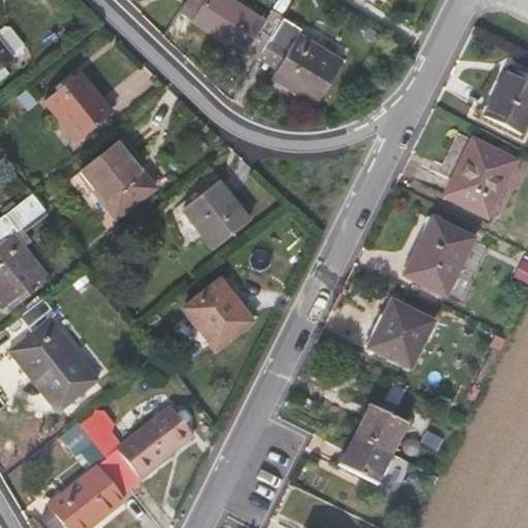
[(185,0),(178,11),(192,20),(204,0),(185,0)]
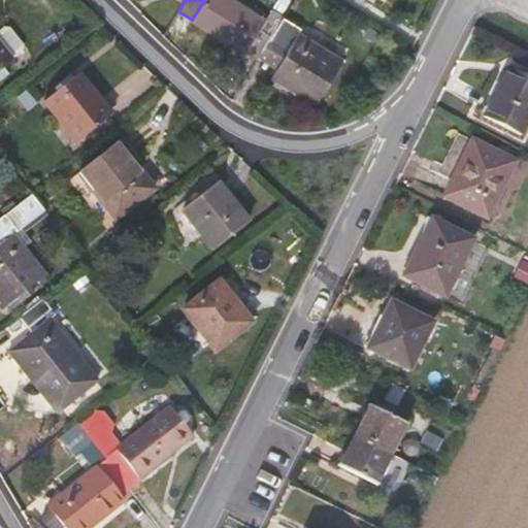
[(254,14),(229,0),(204,0),(192,20),(258,61),(261,57),(270,41),(285,19),(261,3),(254,14)]
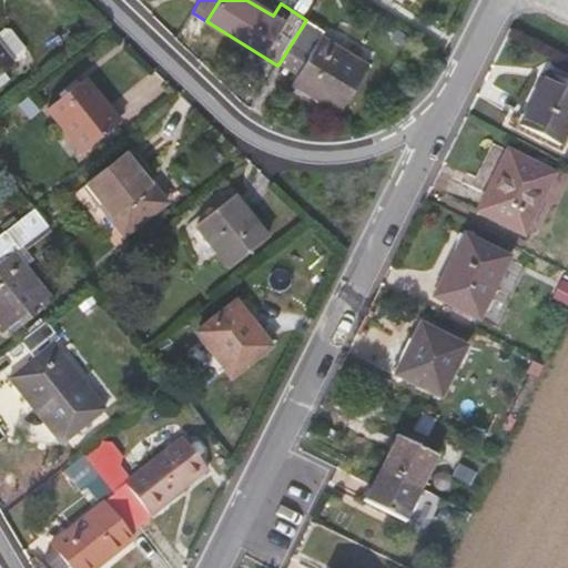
[(324,31),(306,20),(291,44),(308,56),(298,72),(293,81),(340,111),(367,66),(321,37),(324,31)]
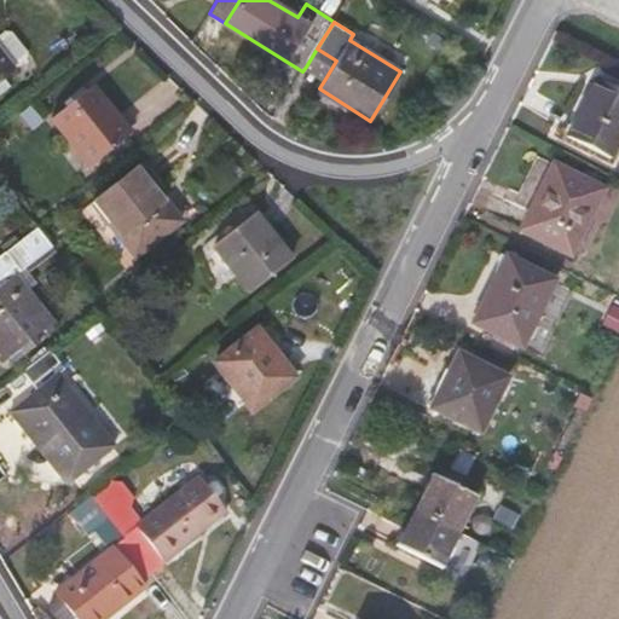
[(0,82),(5,80),(16,71),(12,67),(23,57),(24,51),(10,32),(3,30),(0,33),(0,82)]
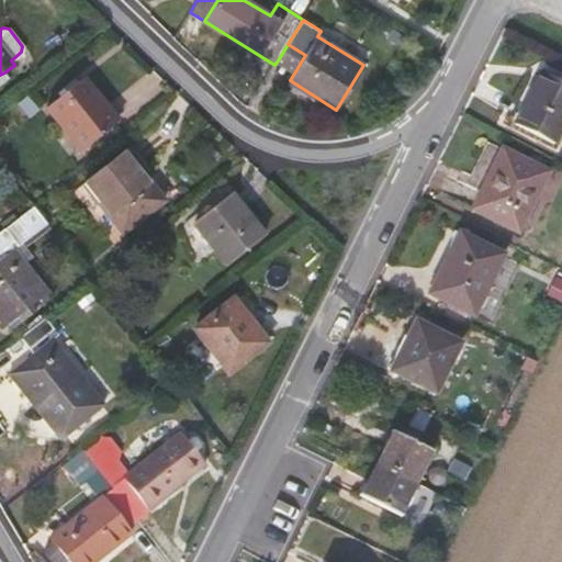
[(288,44),(278,60),(295,71),(305,55),(288,44)]
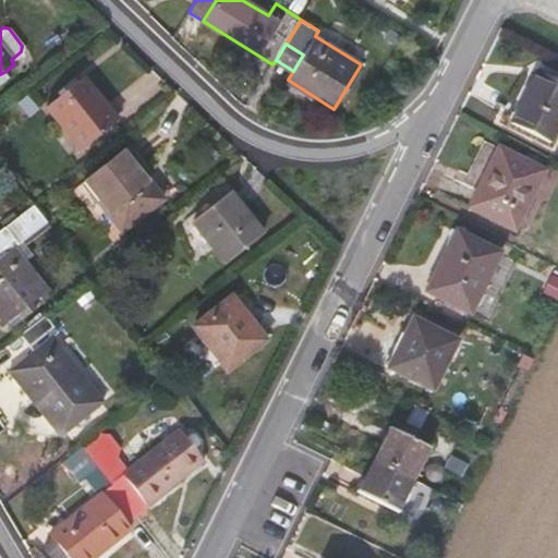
[(557,128),(557,82),(537,71),(511,124),(550,143),(557,128)]
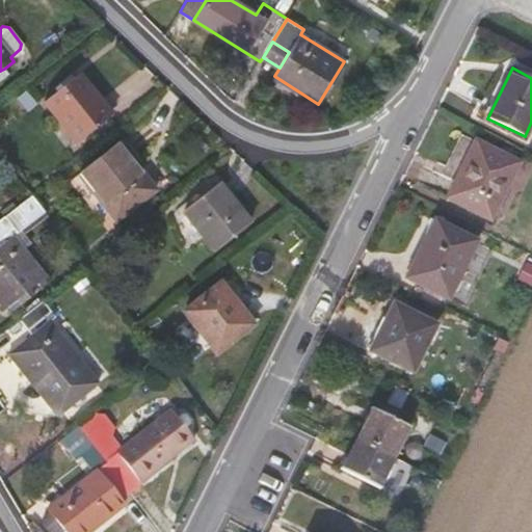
[(0,82),(9,75),(4,69),(0,71),(0,82)]
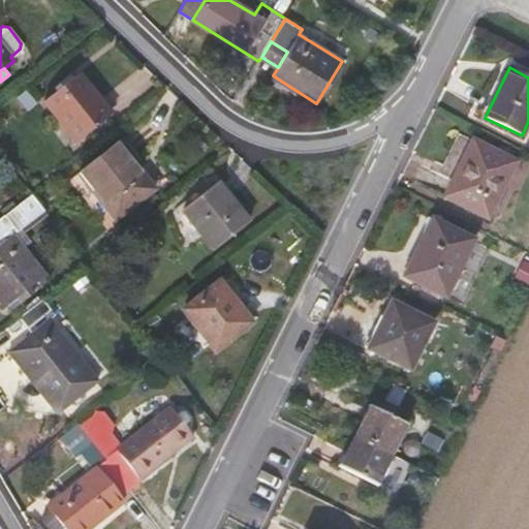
[(111,115),(79,74),(43,101),(76,143),(111,115)]
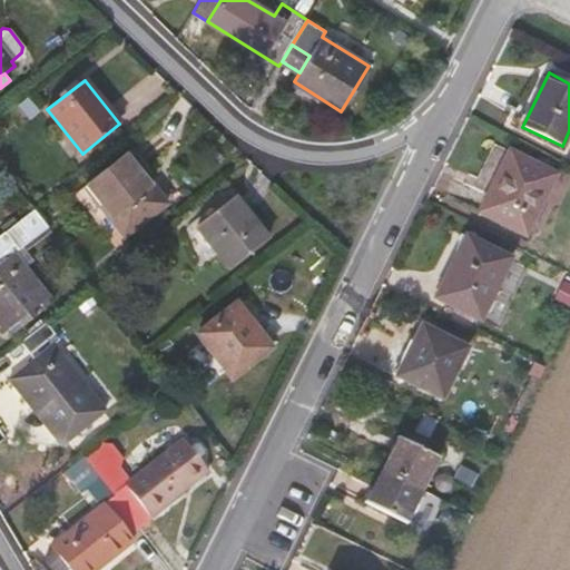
[(556,175),(549,170),(534,164),(509,151),(479,212),(526,235),(556,175)]
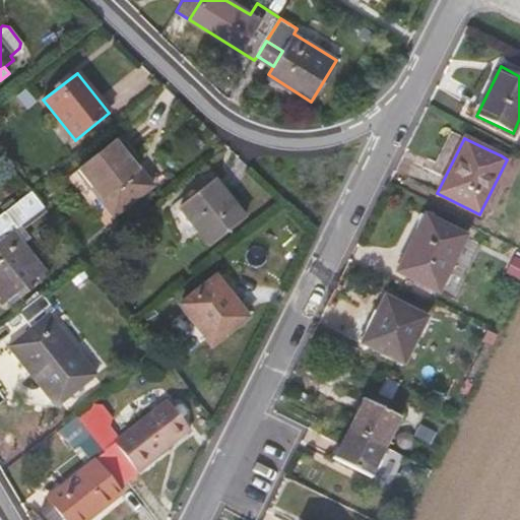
[(504,149),(492,142),(488,149),(501,155),(504,149)]
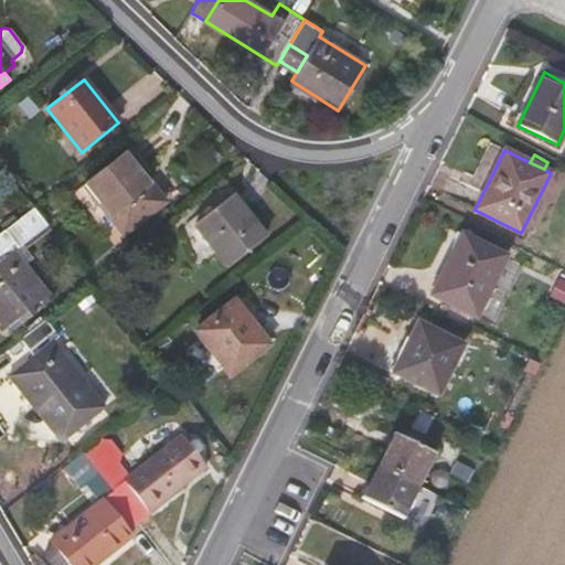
[(166,203),(142,173),(137,178),(120,157),(84,185),(104,211),(124,235),(166,203)]
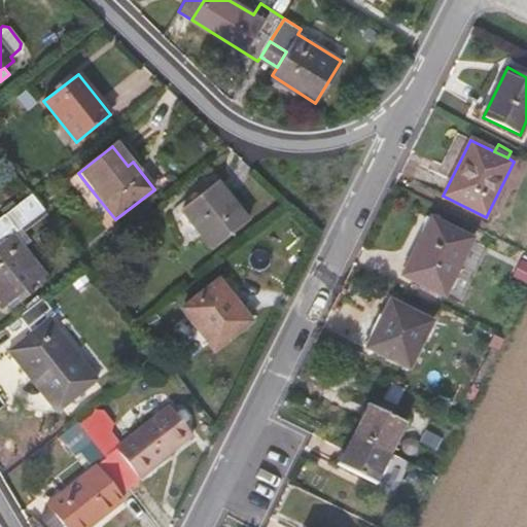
[(247,221),(216,182),(181,210),(212,248),(247,221)]
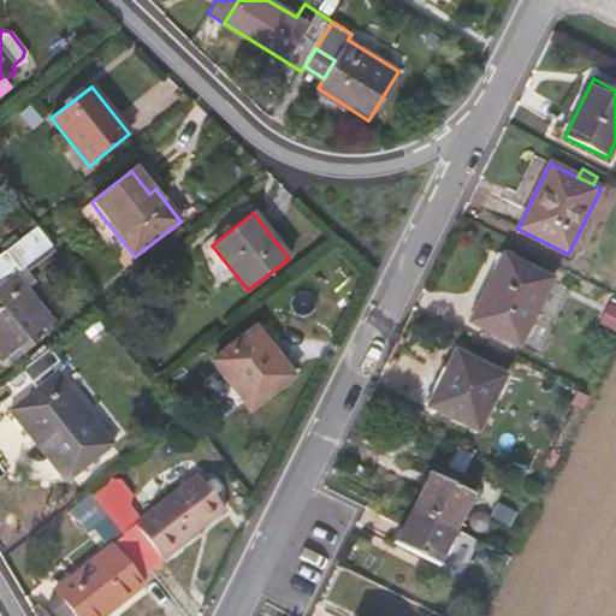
[(52,323),(27,290),(37,282),(25,267),(53,246),(36,226),(0,254),(0,349),(6,357),(52,323)]
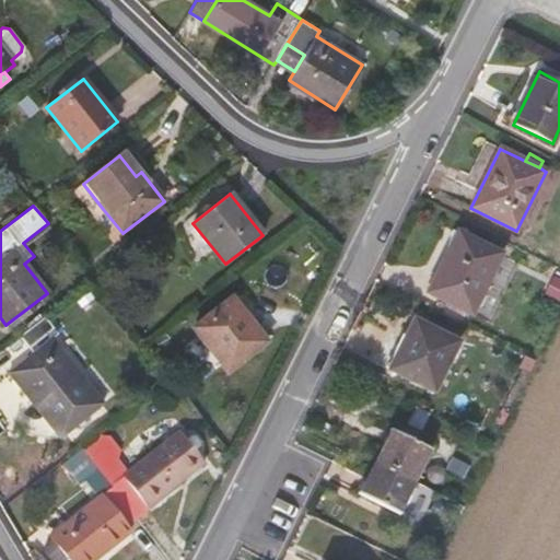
[(502,254),(457,233),(429,292),(474,314),(502,254)]
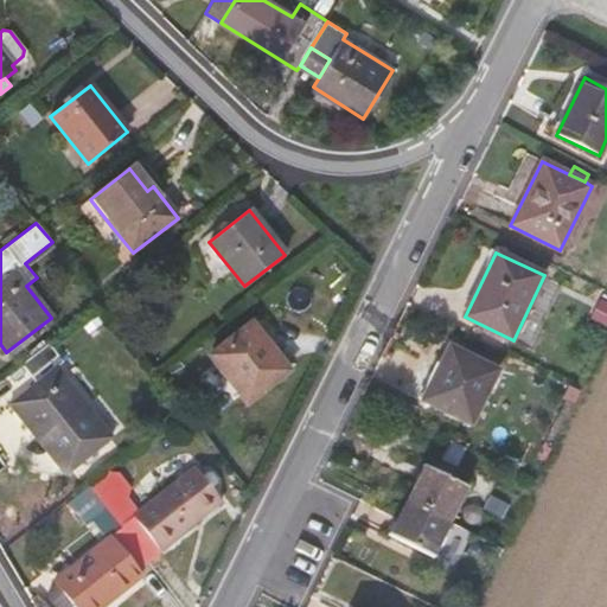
[(56,324),(51,318),(6,352),(11,358),(56,324)]
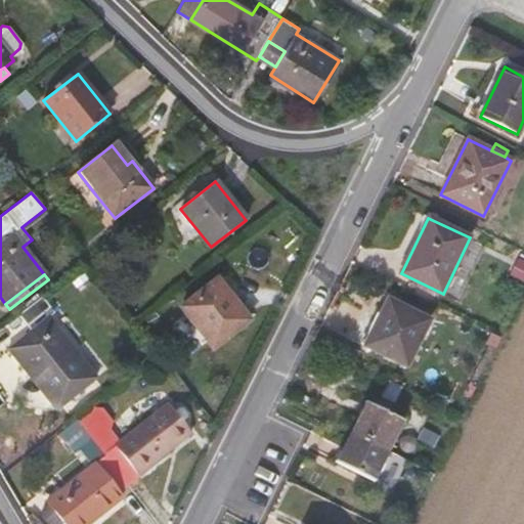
[(218,279),(181,308),(212,348),(250,319),(218,279)]
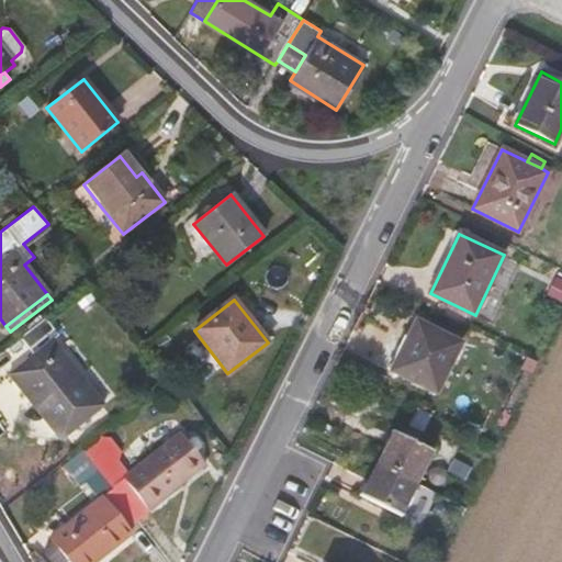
[(105,405),(53,339),(59,334),(46,317),(20,338),(33,355),(9,374),(60,440),(105,405)]
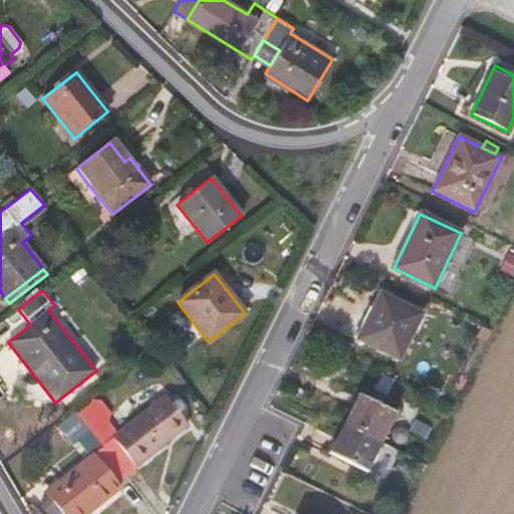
[(357,339),(399,359),(422,314),(379,293),(357,339)]
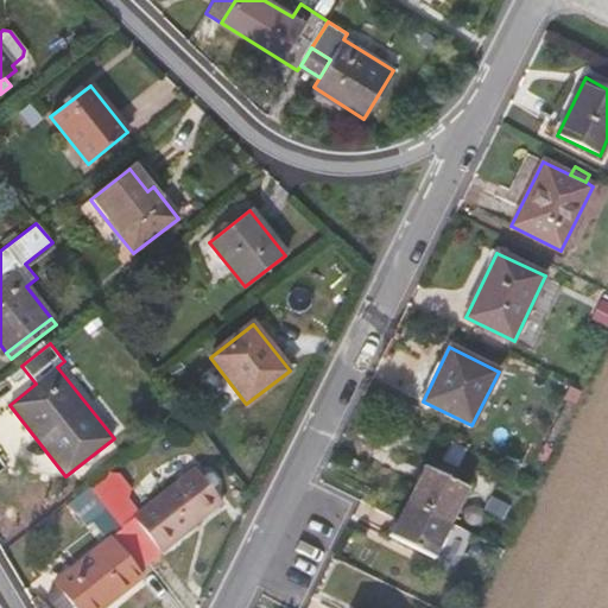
[(469,488),(425,467),(407,502),(428,512),(451,524),(469,488)]
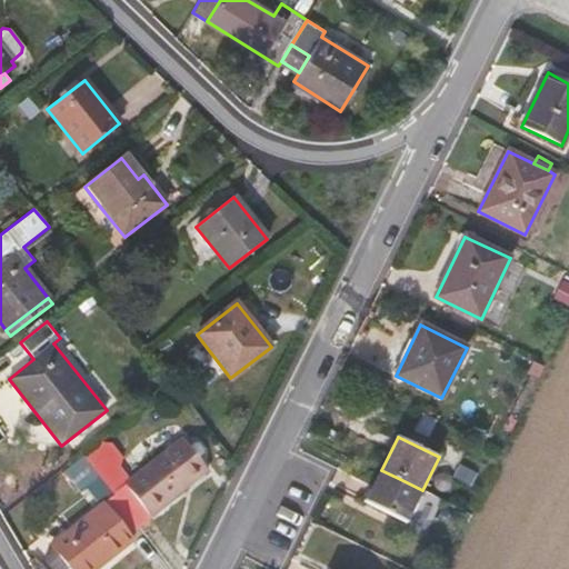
[(208,470),(182,438),(126,483),(118,473),(96,446),(82,456),(99,477),(132,518),(139,527),(151,517),(151,516),(208,470)]
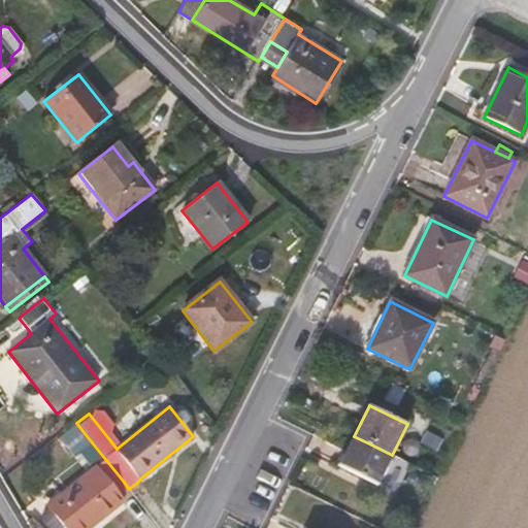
[(109,428),(99,416),(89,414),(109,439),(109,428)]
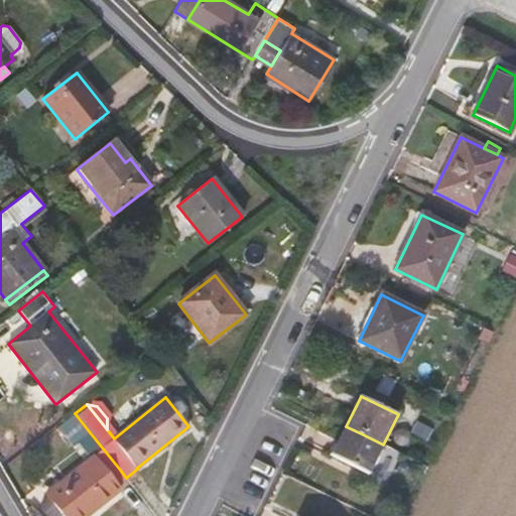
[(368,475),(383,444),(363,434),(346,426),(331,456),(368,475)]
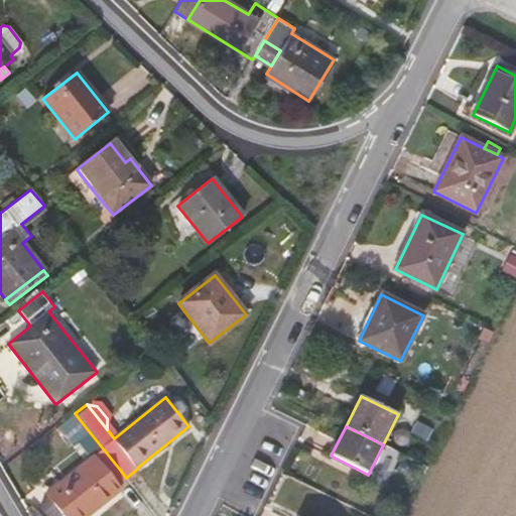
[(120,470),(90,432),(79,442),(91,459),(45,495),(42,502),(40,509),(46,515),(88,515),(121,490),(111,477),(120,470)]
